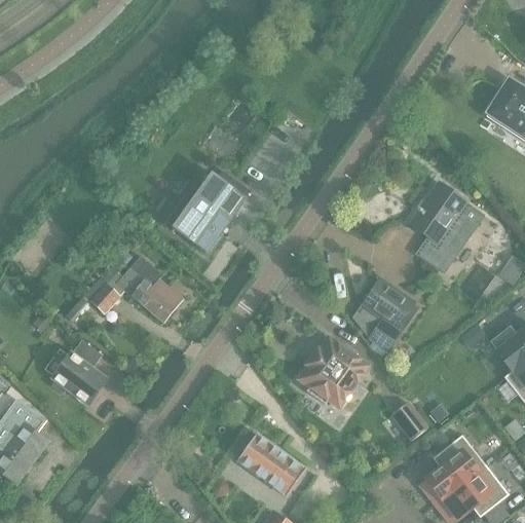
[(524,91),(508,81),(498,96),(488,112),(524,136),(524,91)]
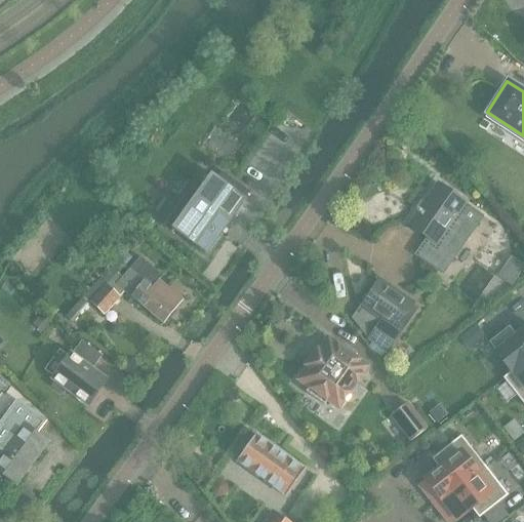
[(205,251),(244,197),(209,171),(196,191),(189,186),(164,221),(170,226),(170,227),(205,251)]
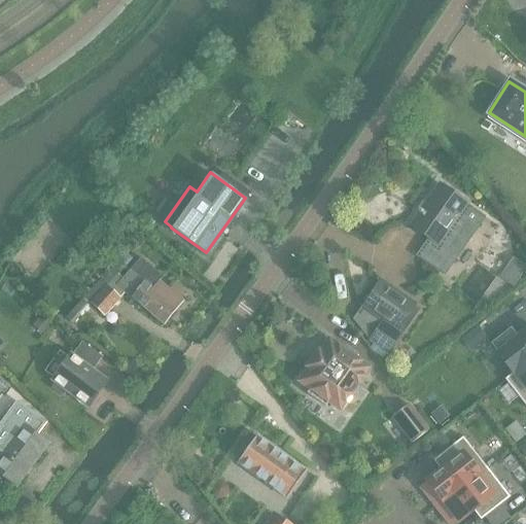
[(471,228),(482,213),(466,203),(466,202),(437,181),(424,201),(425,202),(421,209),(418,207),(416,210),(418,211),(409,223),(427,237),(417,252),(443,270),(463,240),(465,242),(474,229),(471,228)]
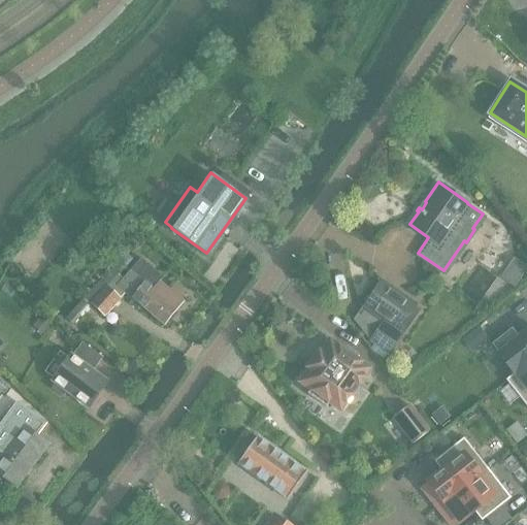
[(73,254),(62,243),(57,251),(68,260),(73,254)]
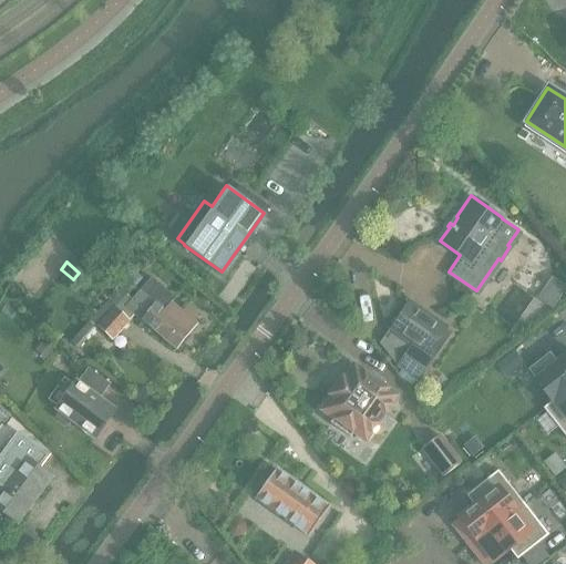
[(129,319),(114,305),(141,276),(135,270),(86,321),(70,340),(76,347),(98,325),(112,338),(129,319)]
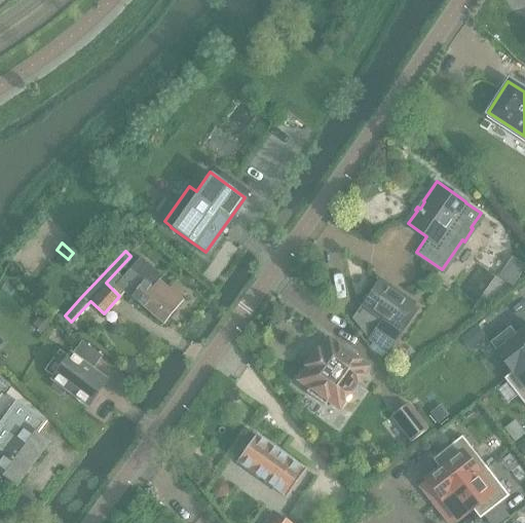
[(183,290),(173,282),(167,288),(158,279),(161,275),(138,257),(115,284),(162,322),(182,299),(178,296),(183,290)]
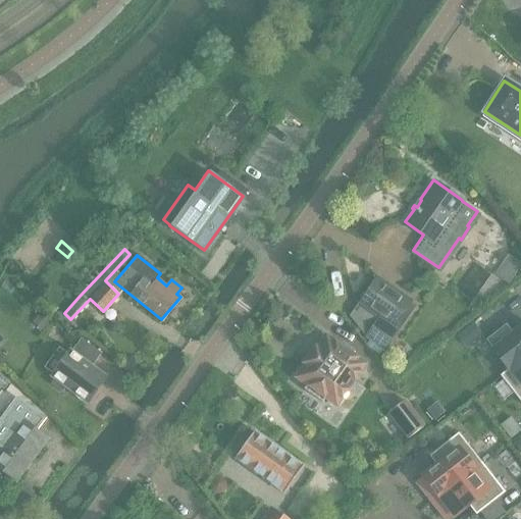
[(392,326),(410,299),(376,275),(349,315),(365,335),(383,348),(397,329),(392,326)]
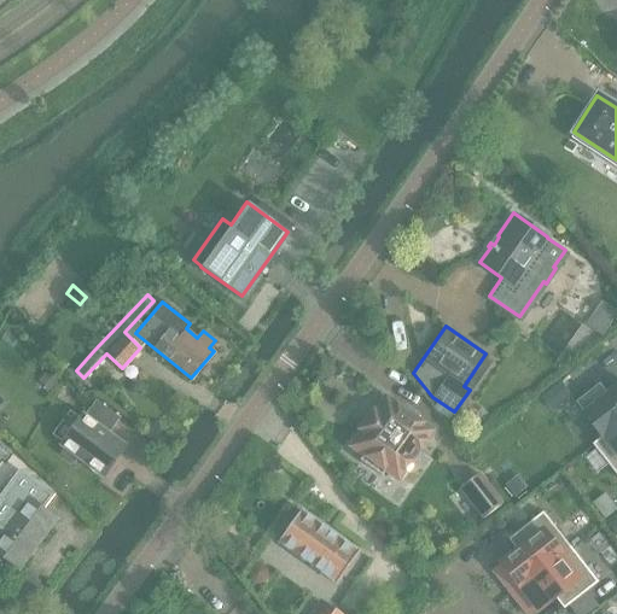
[(45,369),(36,378),(48,390),(57,381),(45,369)]
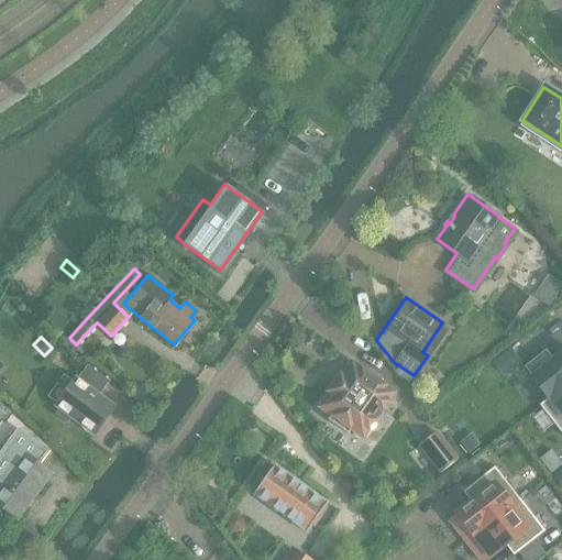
[(547,396),(561,384),(561,350),(552,358),(544,348),(524,364),(531,375),(530,375),(547,396)]
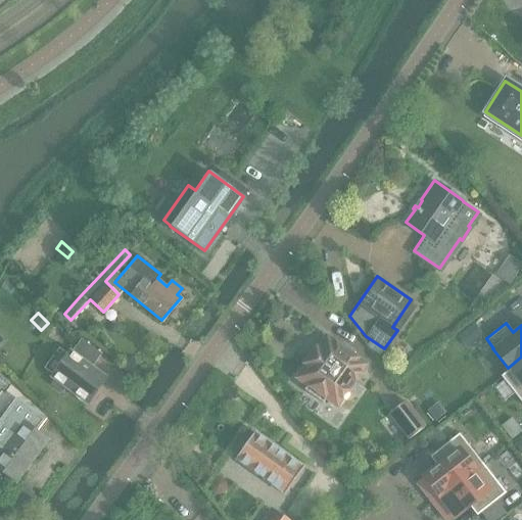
[(336,405),(366,363),(351,352),(353,349),(342,341),(340,345),(326,335),(317,347),(315,345),(302,363),(304,365),(296,376),(306,384),(303,388),(322,402),(325,397),(336,405)]
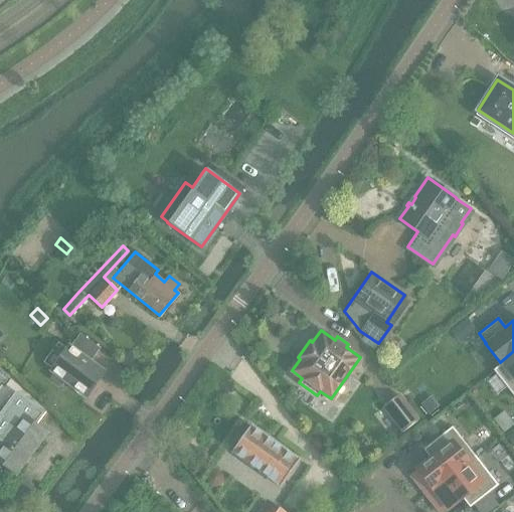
[(104,371),(89,360),(99,347),(78,333),(69,346),(67,344),(50,369),(53,371),(48,376),(60,385),(64,379),(86,395),(104,371)]
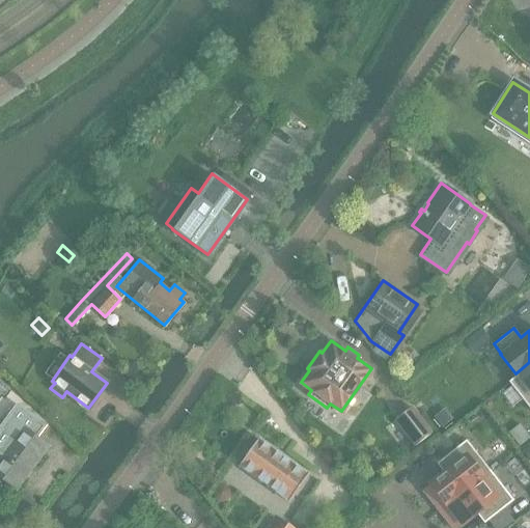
[(529,362),(515,373),(507,380),(529,408),(529,362)]
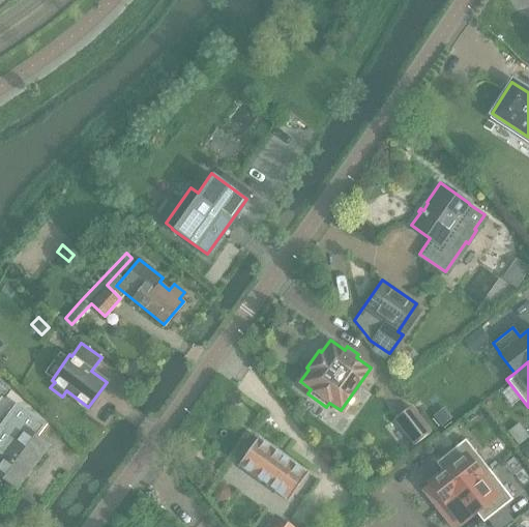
[(431,429),(411,404),(393,416),(413,443),(431,429)]
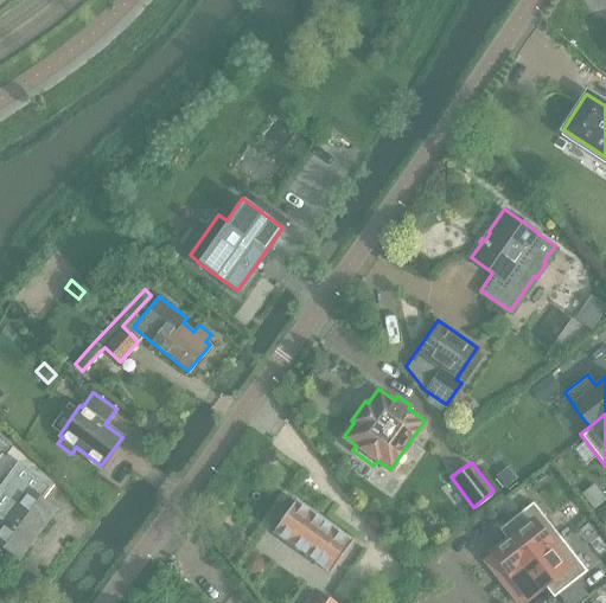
[(0,544),(17,557),(53,507),(24,485),(12,500),(4,494),(0,498),(0,517),(0,544)]
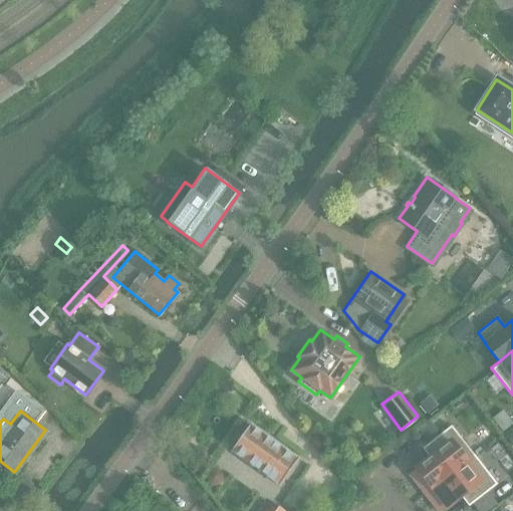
[(296,458),(250,425),(250,424),(249,423),(230,450),(231,451),(232,450),(278,483),(278,484),(279,485),(298,458),(297,457),(296,458)]
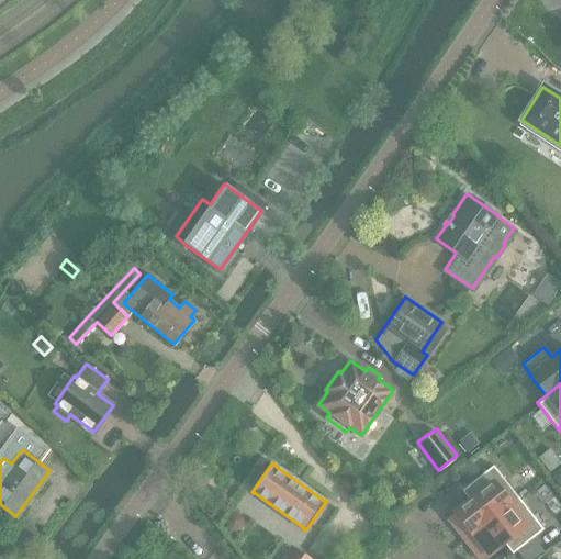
[(518,498),(492,465),(461,489),(469,499),(455,511),(455,512),(448,517),(458,530),(464,524),(472,534),(518,498)]
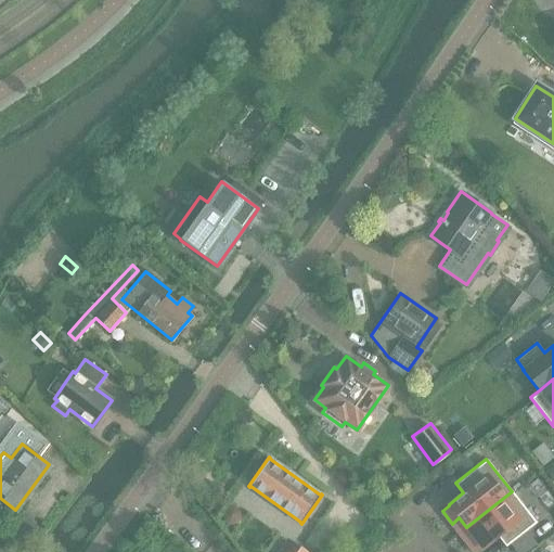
[(553,464),(553,463),(544,469),(553,480),(553,478),(553,464)]
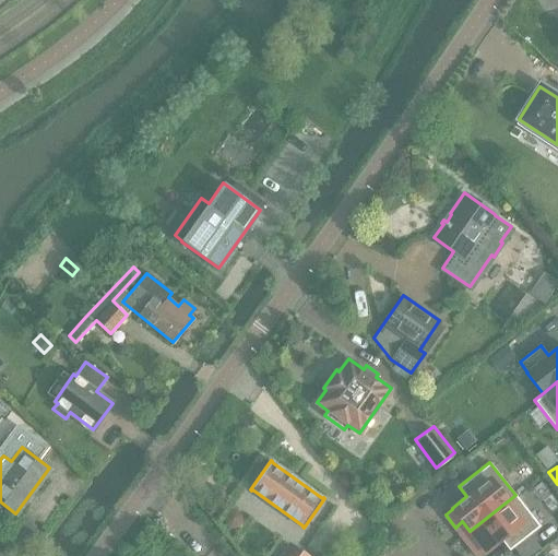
[(509,549),(539,525),(515,495),(470,531),(475,537),(467,544),(477,555),(485,551),(486,551),(501,539),(509,549)]
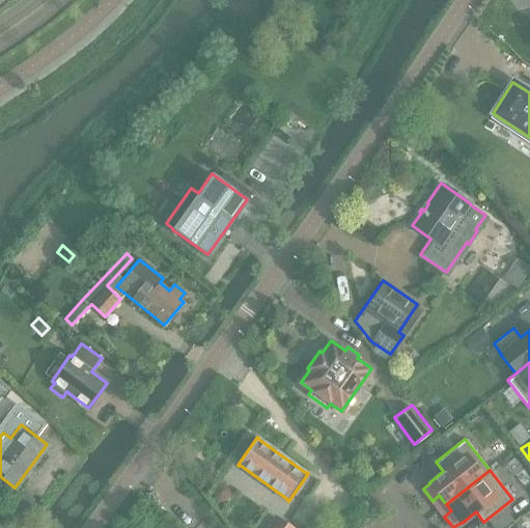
[(291,527),(275,516),(266,527),(291,527)]
